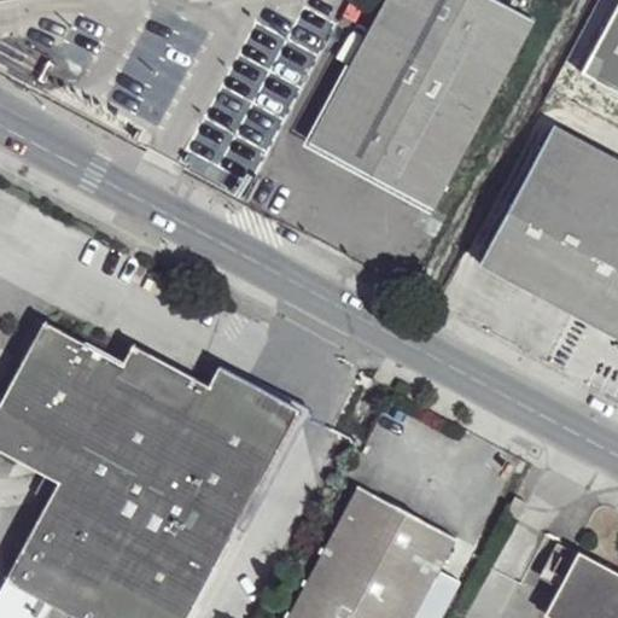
[(537,29),(484,0),(385,0),(304,151),(437,225),(537,29)]
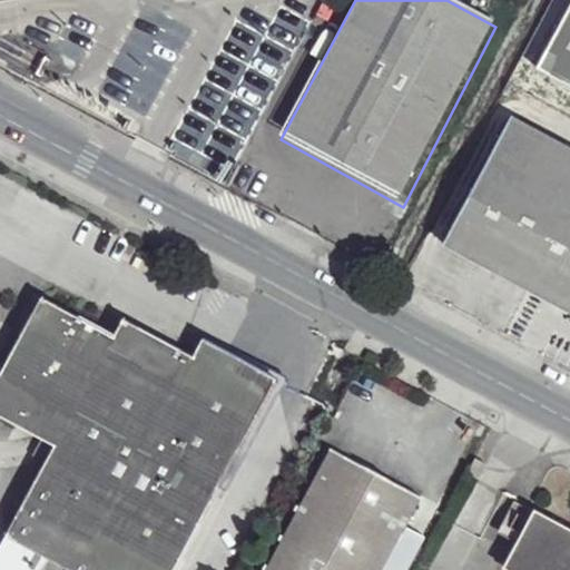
[(569,0),(530,68),(536,72),(569,92),(569,0)]
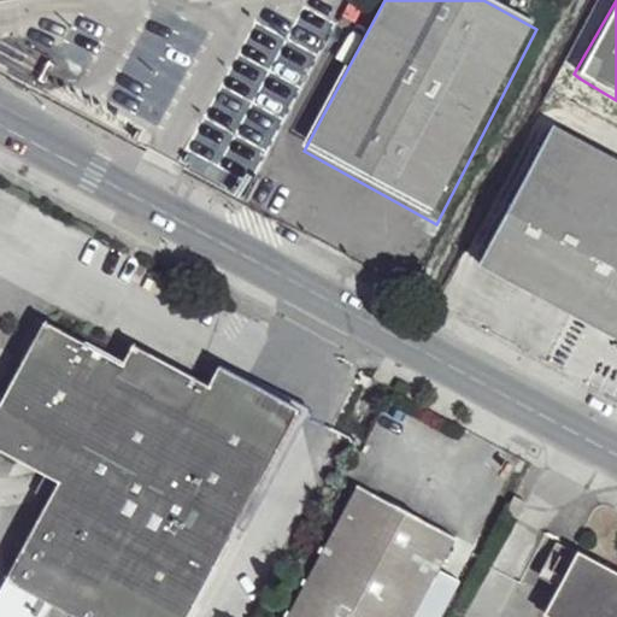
[(616,162),(556,130),(481,270),(616,345),(616,162)]
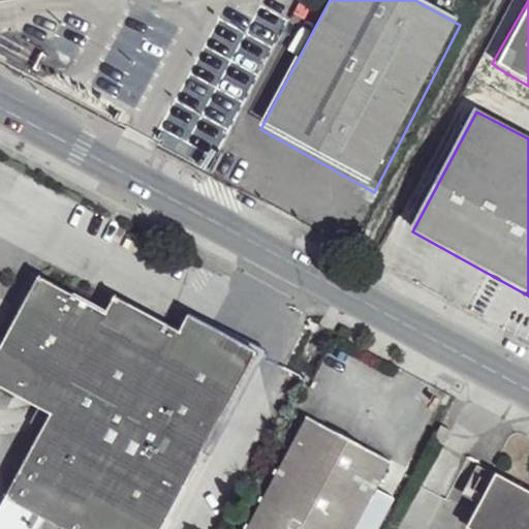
[(0,386),(51,412),(4,496),(68,528),(156,528),(250,346),(186,312),(177,331),(137,308),(114,294),(107,309),(38,274),(0,341),(0,386)]
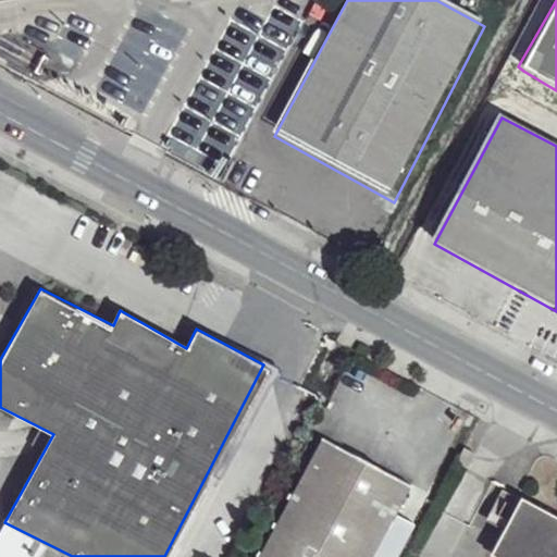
[(370,455),(317,430),(251,556),(399,556),(420,521),(397,510),(413,480),(370,455)]
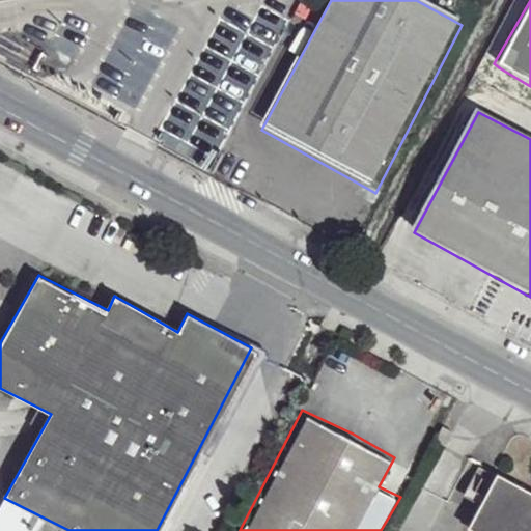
[(530,530),(530,487),(498,471),(467,527),(474,530),(530,530)]
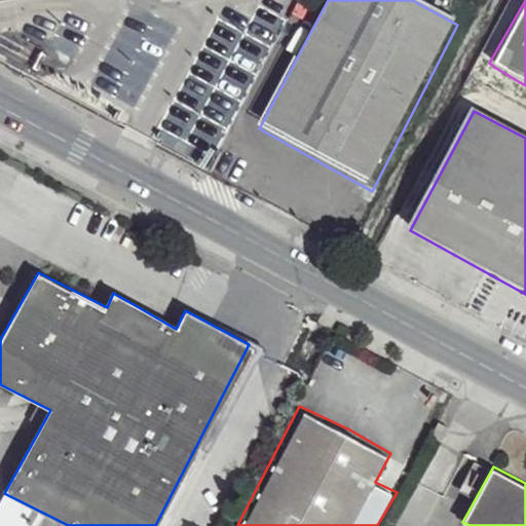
[(68,525),(4,493),(0,500),(0,525),(68,525)]
